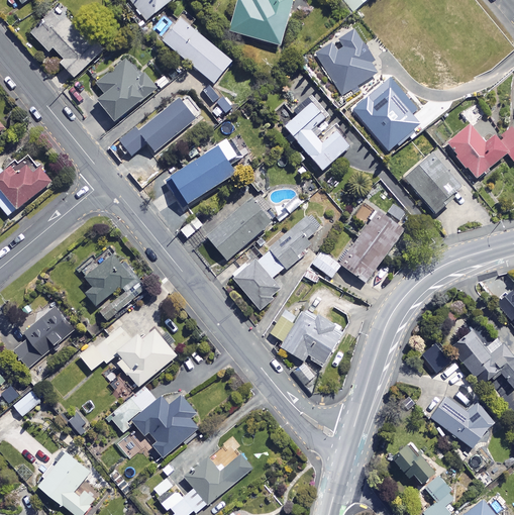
[(129,0),(146,21),(173,0),(129,0)]
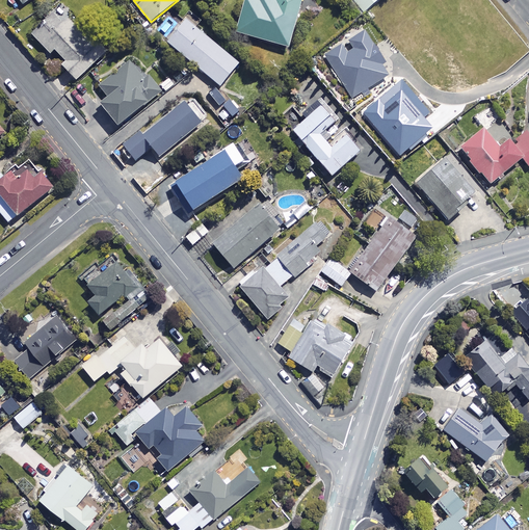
[(260,0),(260,1),(257,0),(244,0),(235,31),(289,48),(303,0),(260,0)]
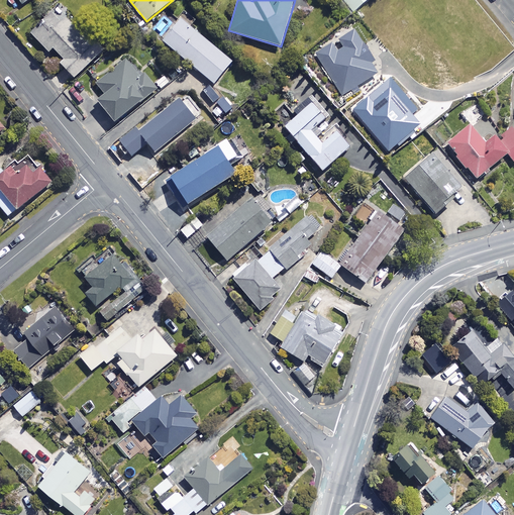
[(337,0),(350,13),(365,0),(337,0)]
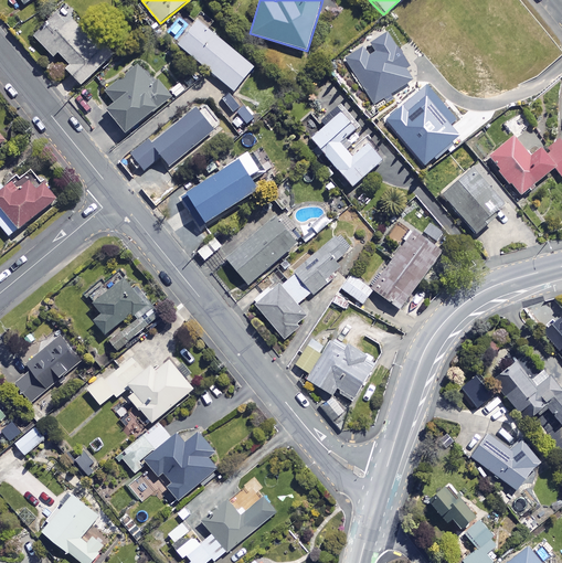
[(107,60),(61,11),(34,36),(53,56),(59,52),(71,65),(66,68),(82,84),(107,60)]
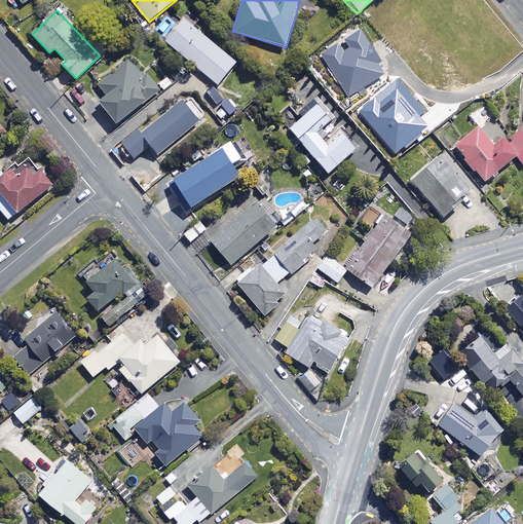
[(198,21),(189,12),(176,28),(173,25),(161,37),(218,85),(236,64),(193,27),(198,21)]
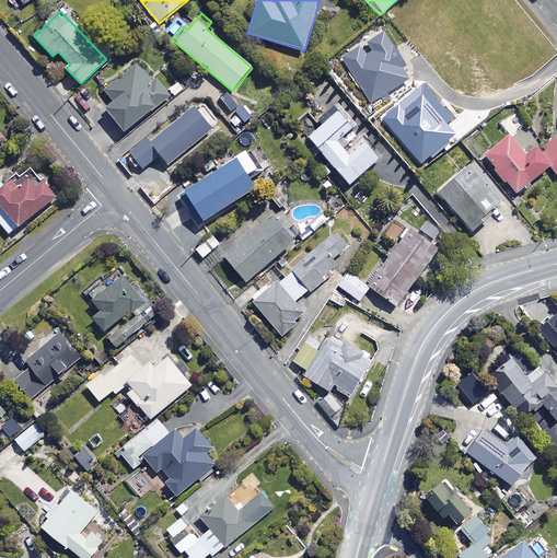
[(339,55),(368,101),(406,77),(399,66),(404,62),(382,28),(363,41),(368,48),(361,53),(356,44),(339,55)]
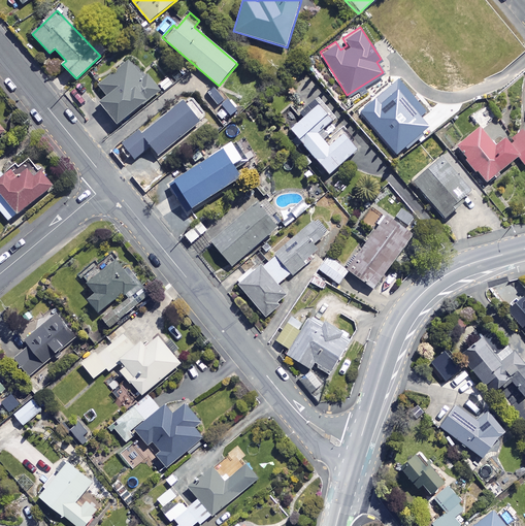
[(143,74),(131,59),(98,86),(106,95),(99,101),(119,126),(161,91),(146,73),(143,74)]
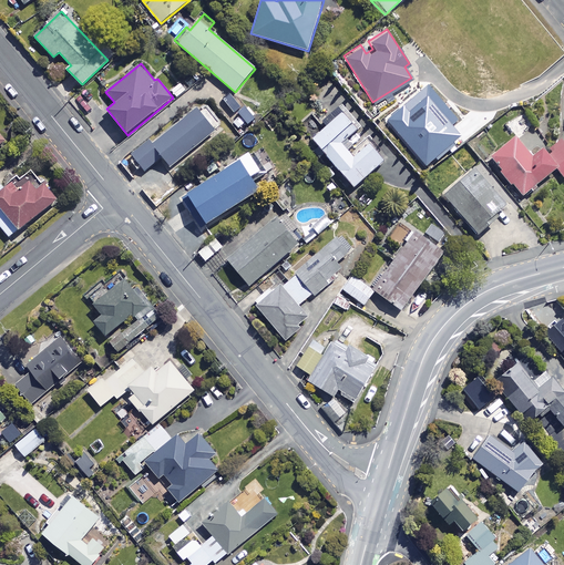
[(385,117),(423,163),(459,133),(449,123),(455,117),(426,83),(385,117)]
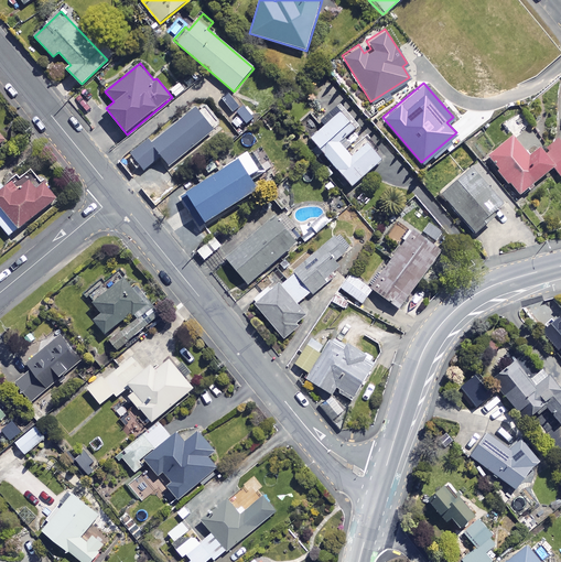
[(324,126),(310,138),(315,144),(309,149),(316,159),(323,153),(351,187),(384,160),(369,142),(352,157),(340,142),(357,128),(336,103),(317,118),(324,126)]
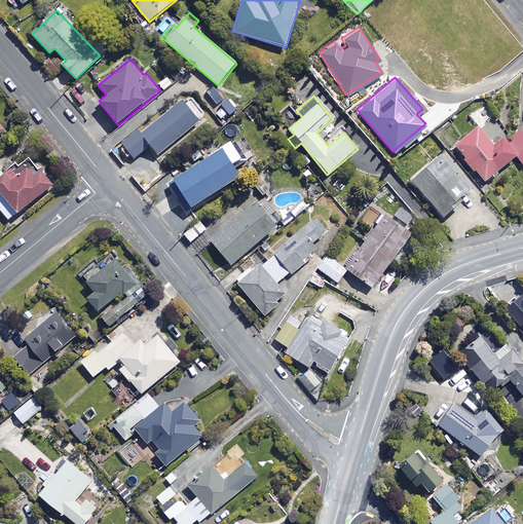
[(199,120),(183,100),(140,134),(157,154),(199,120)]
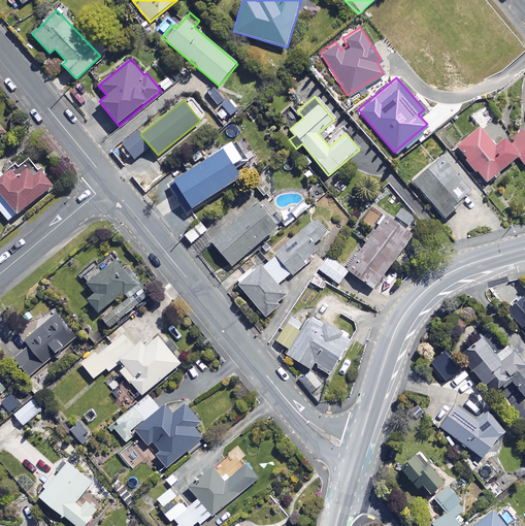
[(496,181),(503,175),(500,172),(517,158),(520,161),(516,164),(521,170),(524,166),(524,131),(522,128),(509,139),(504,135),(496,142),(481,125),(455,148),(486,184),(493,177),(496,181)]
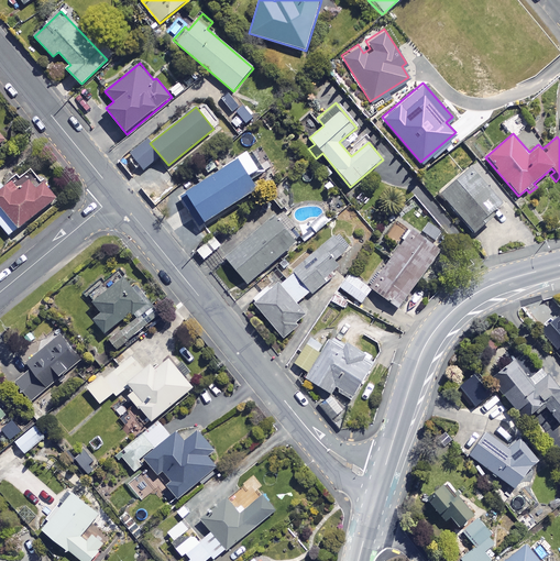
[(160,156),(145,139),(129,152),(143,169),(160,156)]
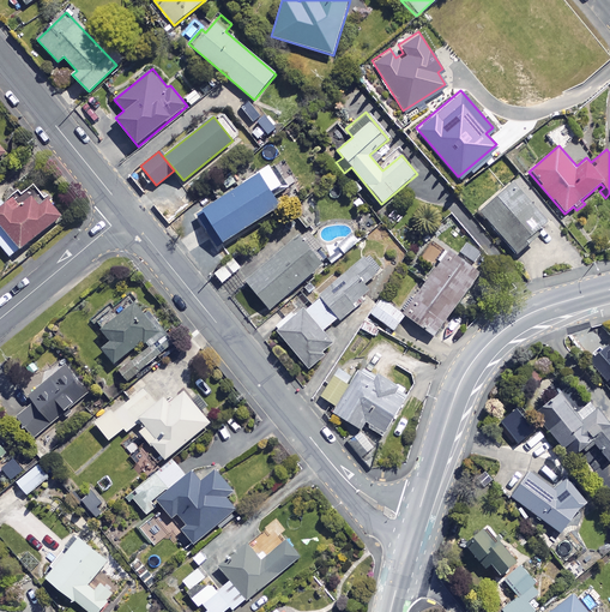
[(282,186),(272,169),(197,215),(217,249),(284,208),(273,191),(282,186)]
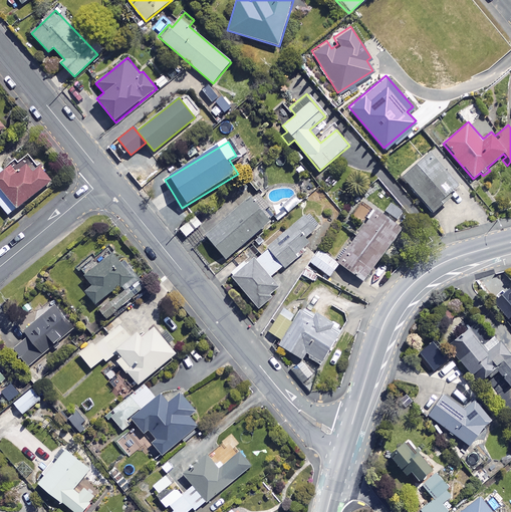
[(0,206),(7,215),(17,207),(18,209),(54,179),(35,157),(32,160),(26,153),(3,173),(0,169),(0,206)]
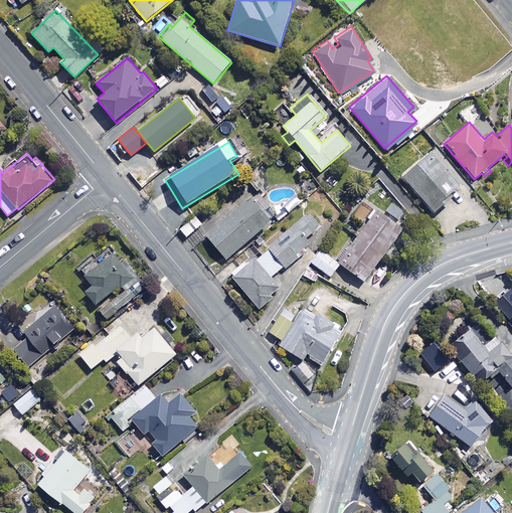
[(431,170),(422,162),(404,178),(435,213),(462,189),(439,163),(431,170)]
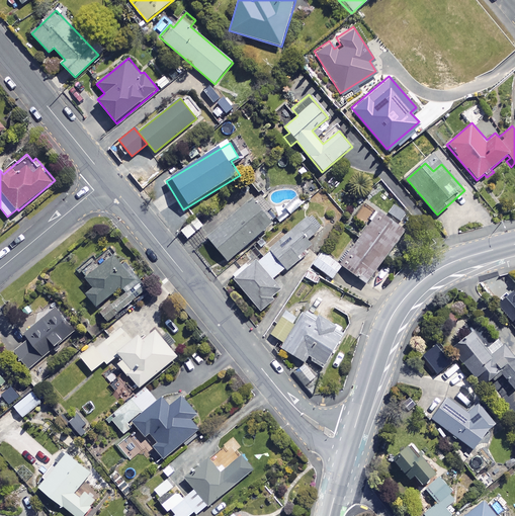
[(272,208),(261,193),(207,237),(228,261),(276,221),(268,211),(272,208)]
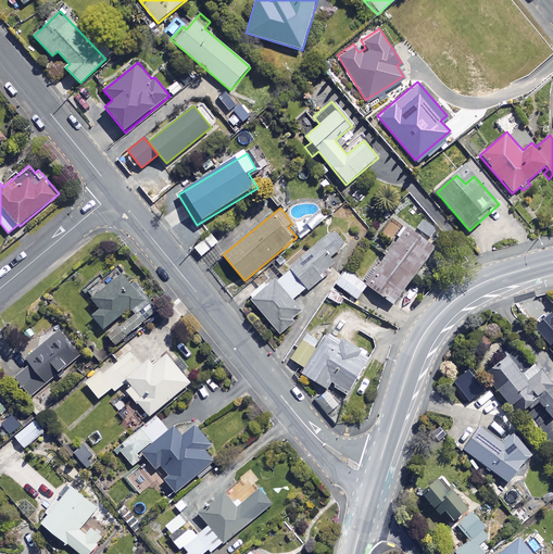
[(436,248),(407,227),(365,284),(393,304),(436,248)]
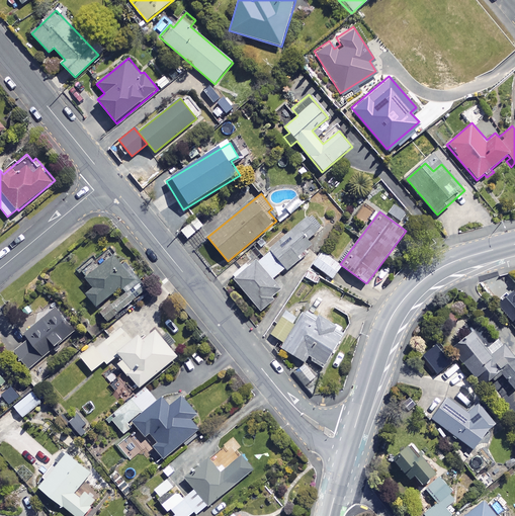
[(322,226),(312,213),(251,264),(247,260),(230,274),(260,311),(274,298),(272,296),(282,288),(273,277),(285,268),(287,270),(310,252),(307,249),(312,245),(308,240),(319,231),(318,229),(322,226)]
